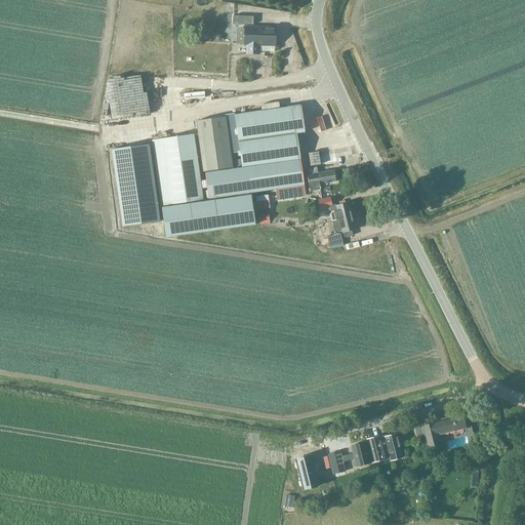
[(244,43),(244,46),(246,46),(246,54),(259,55),(259,51),(259,46),(274,46),(275,46),(275,28),(245,27),(244,43)]
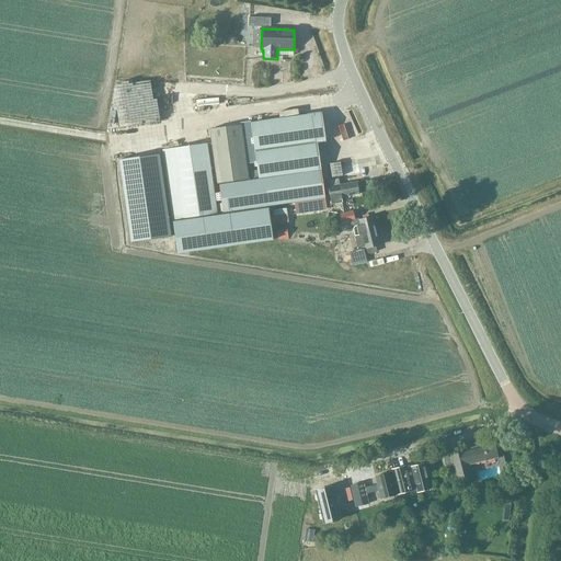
[(249,181),(218,185),(222,213),(268,206),(284,204),(290,203),(294,203),(296,214),(322,210),(320,198),(324,198),(322,183),(321,170),(317,142),(324,141),(321,113),(277,119),(250,123),(250,122),(240,123),(240,125),(241,125),(247,164),(252,163),(253,167),(256,167),(256,171),(248,172),(249,180),(249,181)]
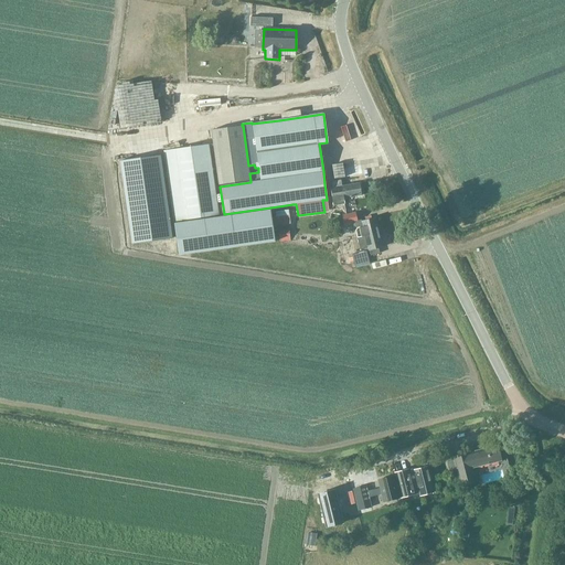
[(219,185),(251,181),(243,126),(211,130),(219,185)]
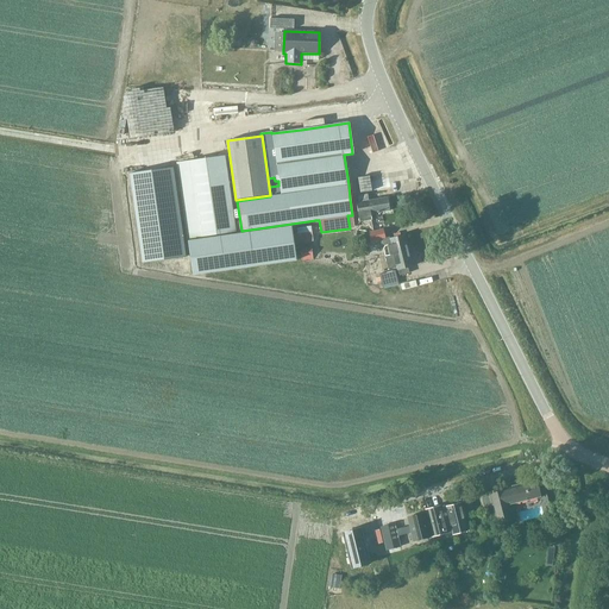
[(187,239),(236,232),(225,156),(175,163),(176,169),(187,239)]
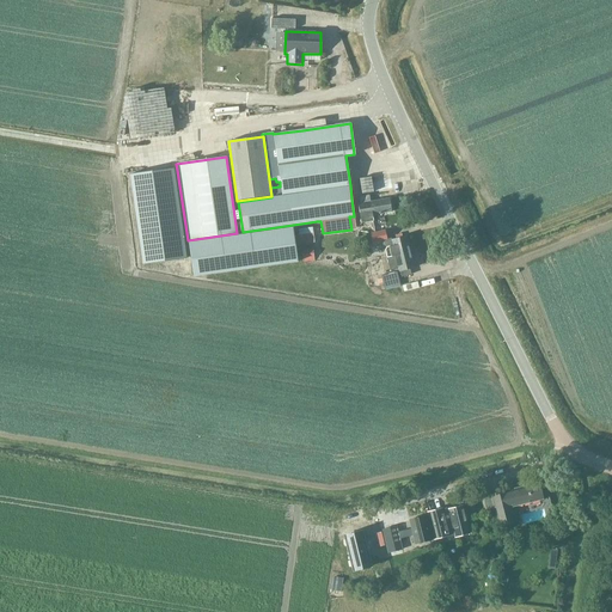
[(185,258),(173,169),(129,175),(142,264),(185,258)]
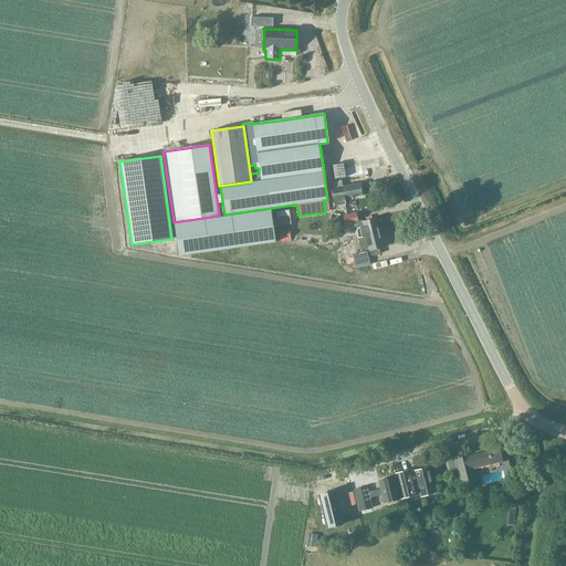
[(334,186),(342,185),(341,182),(358,179),(356,165),(332,169),(334,186)]
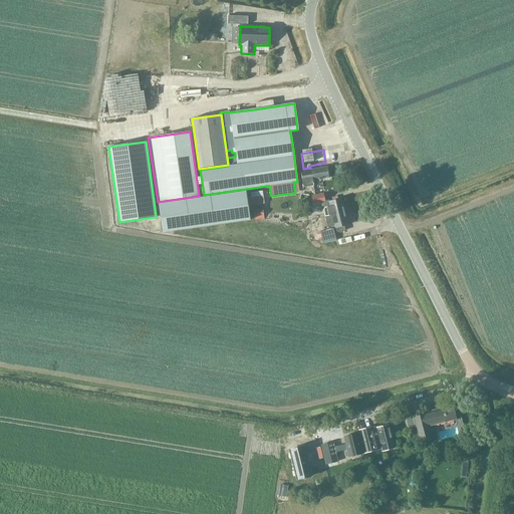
[(310,168),(303,169),(304,171),(300,171),(303,187),(312,185),(312,181),(328,178),(326,167),(310,170),(310,168)]
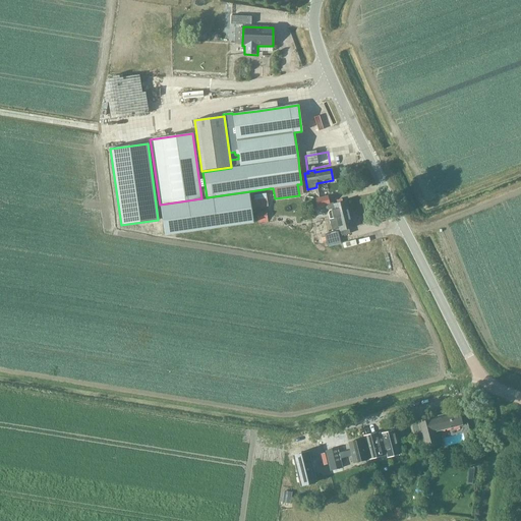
[(249,193),(160,208),(164,236),(253,223),(249,193)]
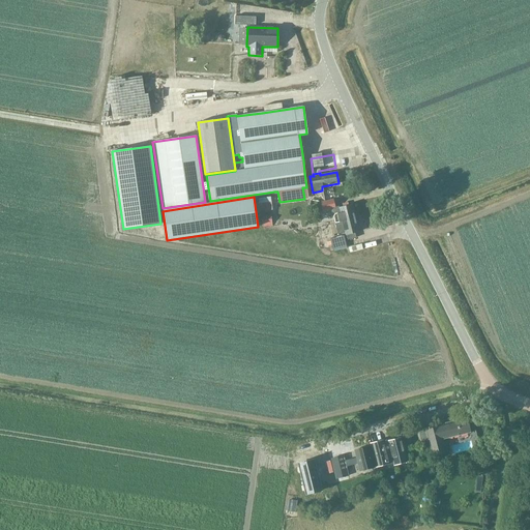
[(335,224),(355,218),(352,205),(340,208),(339,206),(335,206),(333,200),(320,203),(322,211),(329,209),(330,211),(334,213),(333,215),(335,224)]
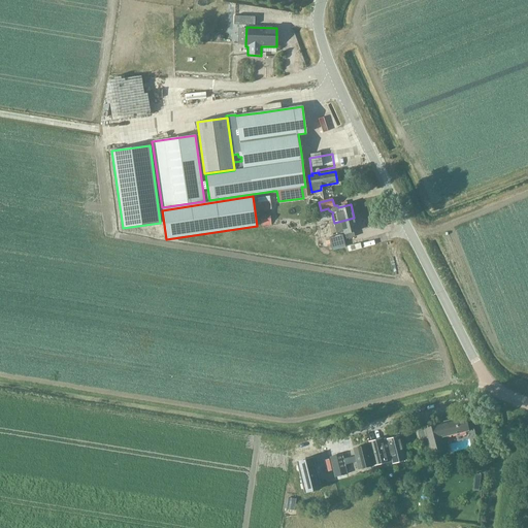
[(270,212),(261,213),(263,226),(271,225),(270,212)]
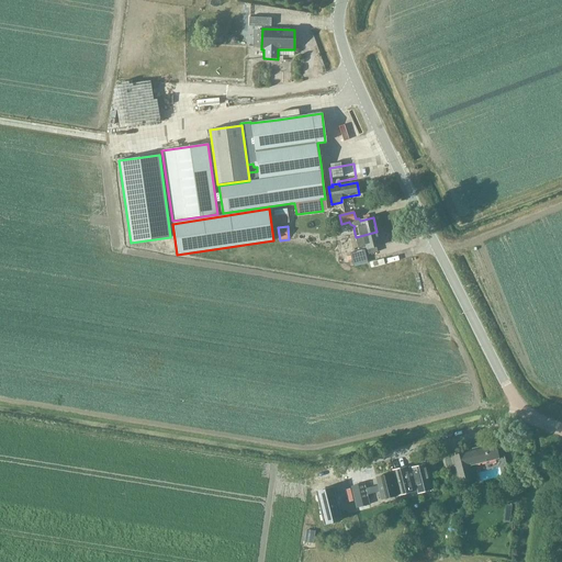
[(377,232),(356,237),(355,237),(358,248),(366,247),(367,249),(380,246),(377,232)]
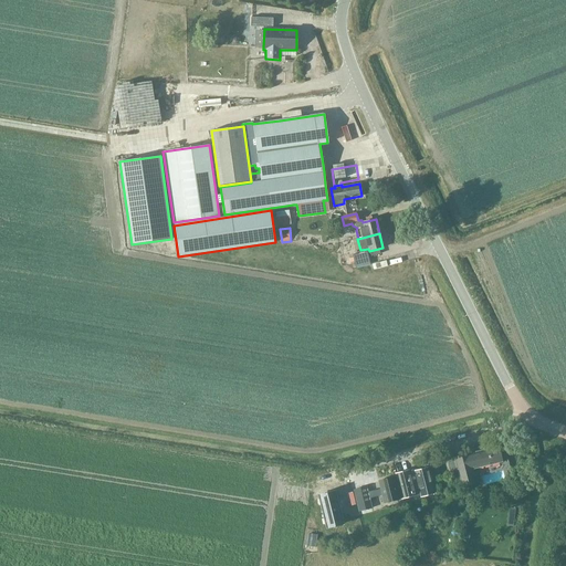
[(355,263),(368,260),(366,252),(353,254),(355,263)]
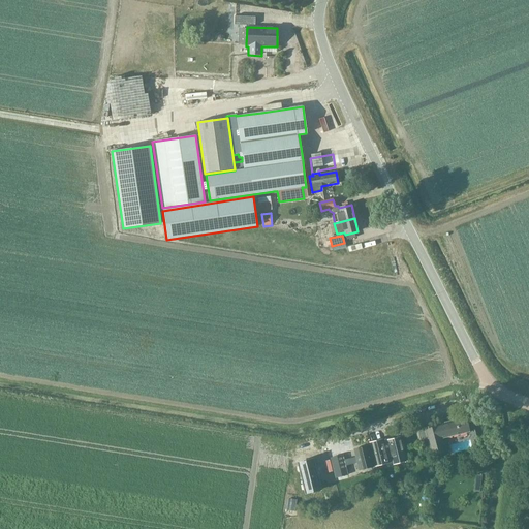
[(431,427),(423,429),(424,431),(427,442),(430,455),(441,453),(438,440),(469,432),(465,417),(431,427)]
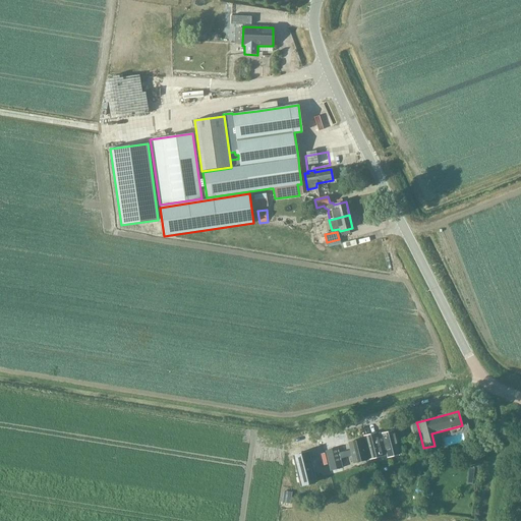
[(377,433),(364,437),(369,459),(383,455),(386,455),(387,458),(400,454),(399,451),(394,430),(382,433),(382,435),(377,436),(377,433)]
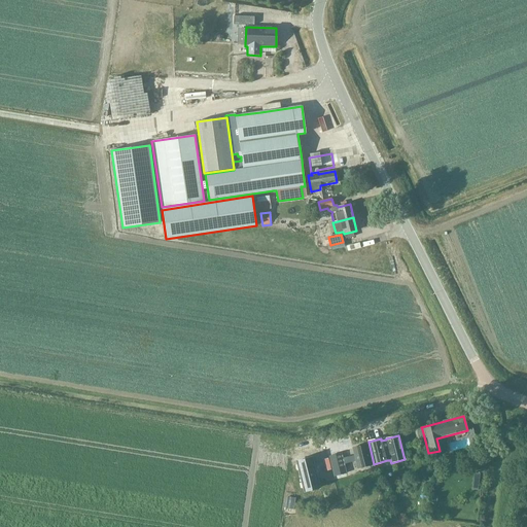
[(372,465),(366,444),(352,448),(354,455),(343,458),(344,463),(355,461),(357,469),(362,467),(372,465)]
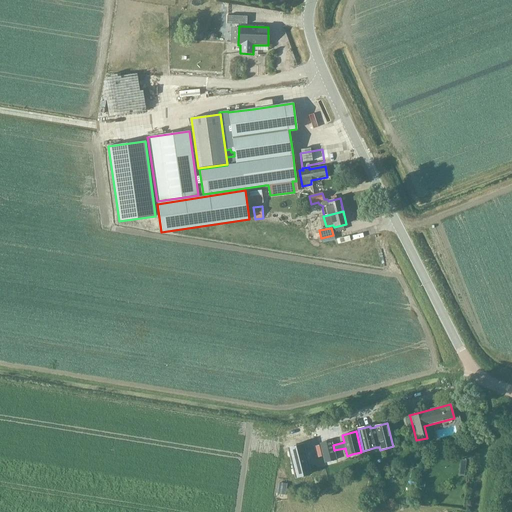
[(336,460),(334,450),(333,445),(332,440),(319,443),(324,463),(336,460)]
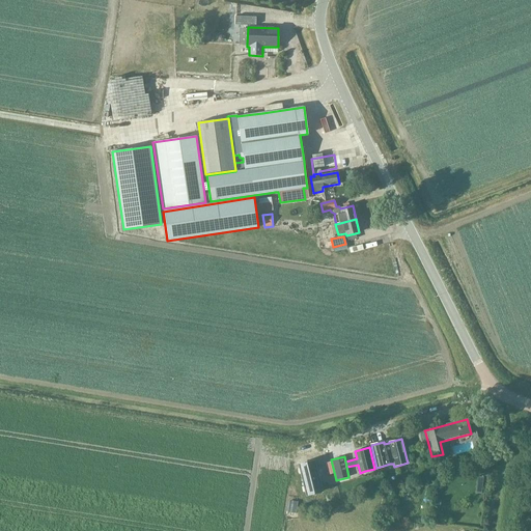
[(315,462),(300,465),(306,496),(323,492),(315,462)]
